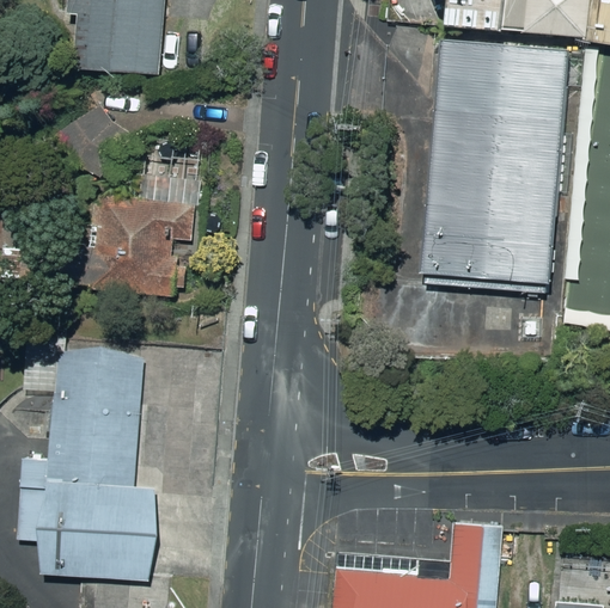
[(92,77),(163,81),(168,0),(77,0),(75,19),(86,19),(84,61),(92,62),(92,77)]
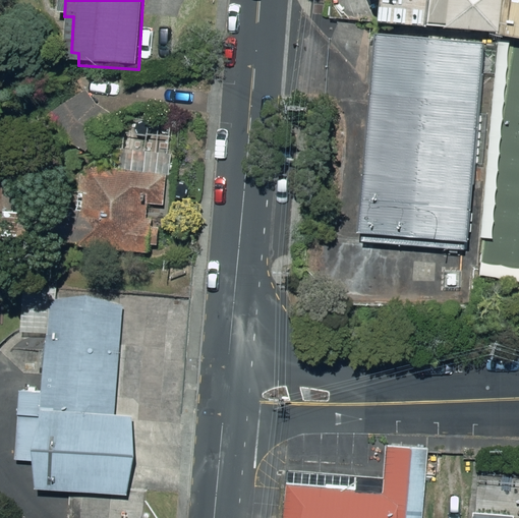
[(518,0),(427,0),(425,20),(446,22),(446,25),(498,25),(497,31),(518,34),(518,0)]
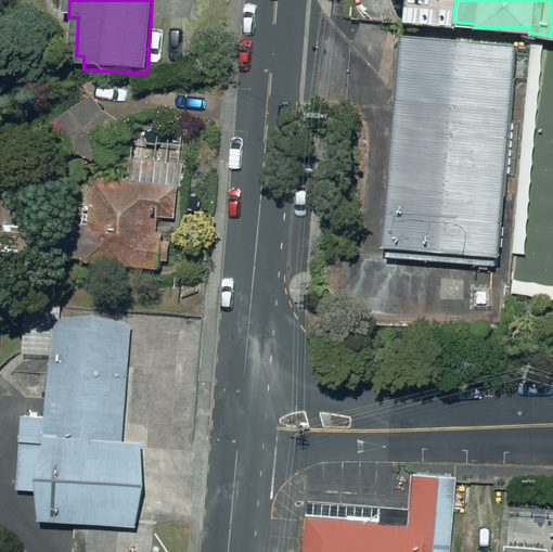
[(499,255),(515,43),(397,35),(381,245),(385,245),(384,257),(493,265),(494,255),(499,255)]
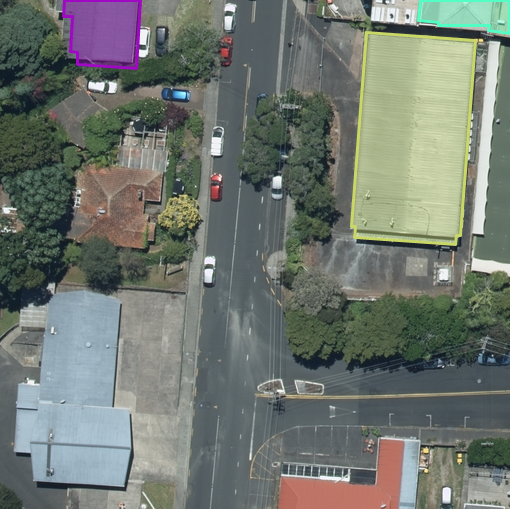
[(63,134),(83,149),(110,114),(91,100),(81,88),(45,110),(63,134)]
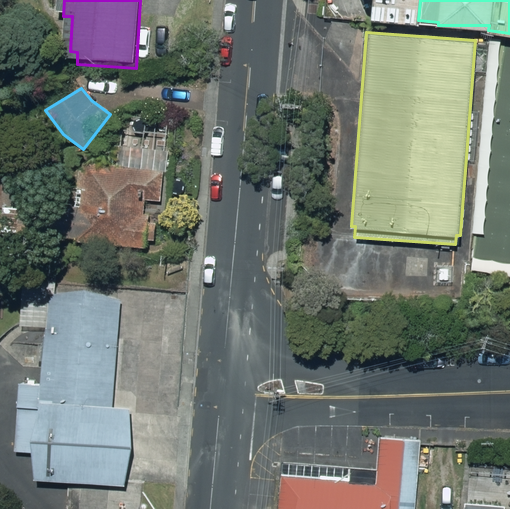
[(76,242),(144,252),(145,244),(152,245),(155,227),(159,228),(162,203),(159,203),(163,174),(88,163),(87,172),(82,171),(80,188),(84,189),(76,242)]
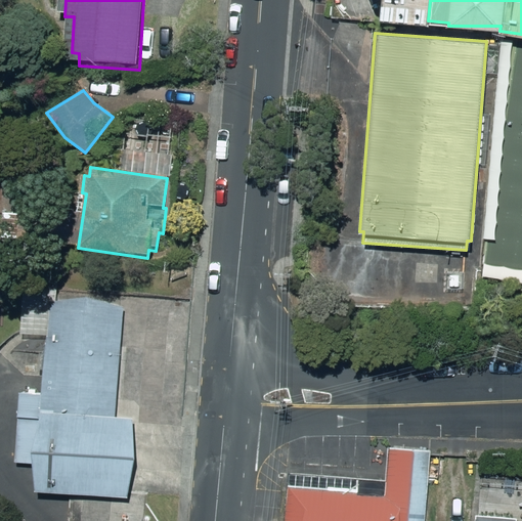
[(16,226),(43,231),(47,208),(20,204),(16,226)]
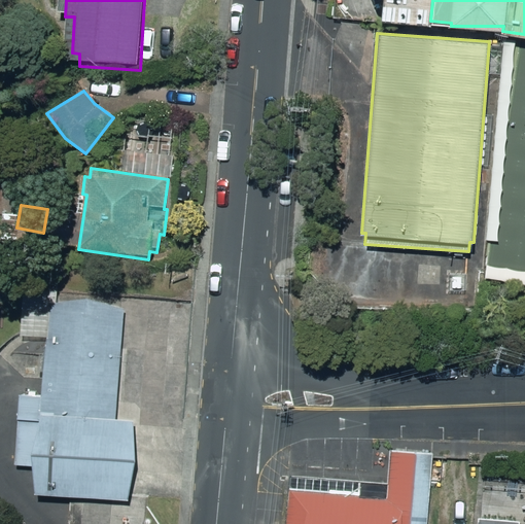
[(34,493),(130,501),(136,425),(112,423),(123,308),(47,303),(43,350),(38,349),(36,376),(43,376),(42,396),(19,394),(13,465),(32,467),(34,493)]
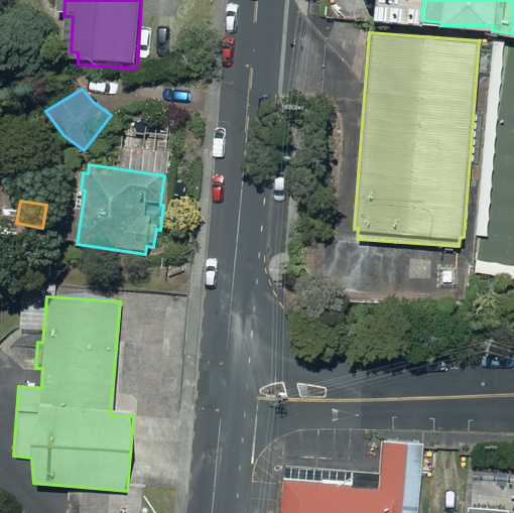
[(417,512),(423,445),(381,443),(378,491),(282,482),(280,512),(417,512)]
